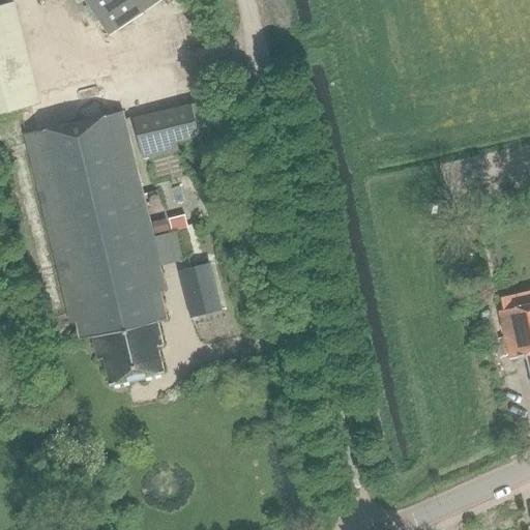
[(70,0),(77,7),(87,0),(89,0),(115,36),(166,0),(70,0)]
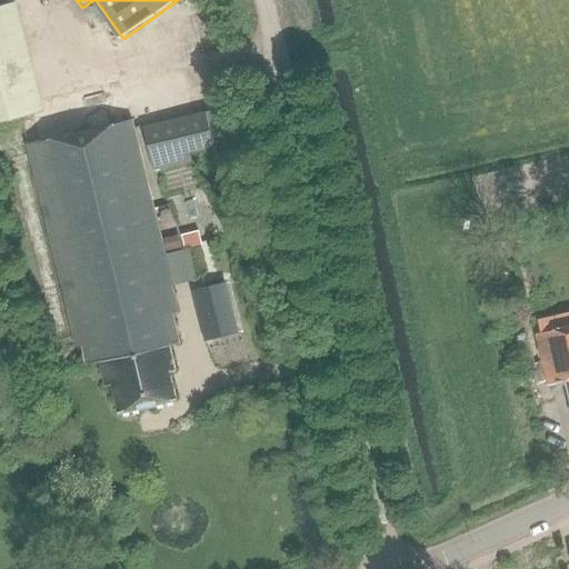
[(6,5),(0,6),(0,122),(31,116),(6,5)]
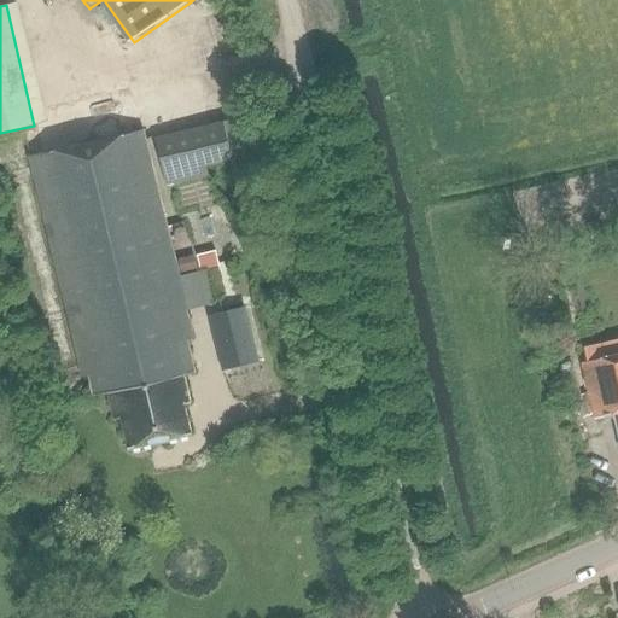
[(240,120),(155,140),(165,187),(208,178),(205,167),(250,157),(240,120)]
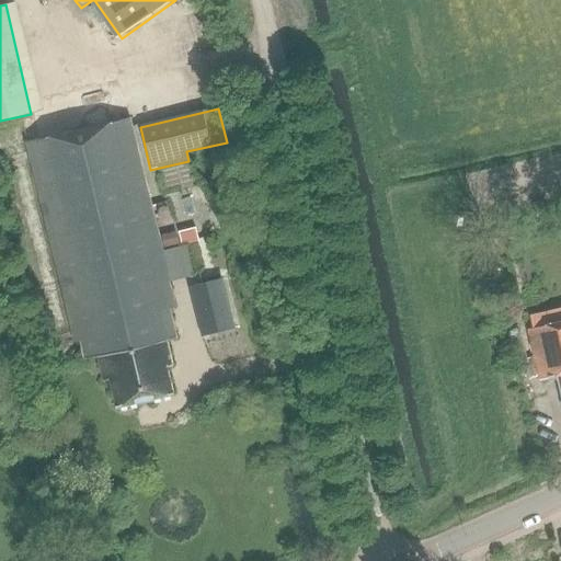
[(129,119),(25,144),(75,344),(80,342),(84,361),(98,357),(104,381),(110,380),(116,409),(173,396),(167,367),(172,366),(167,342),(176,340),(169,310),(175,308),(169,283),(161,252),(152,214),(152,213),(151,207),(129,119)]
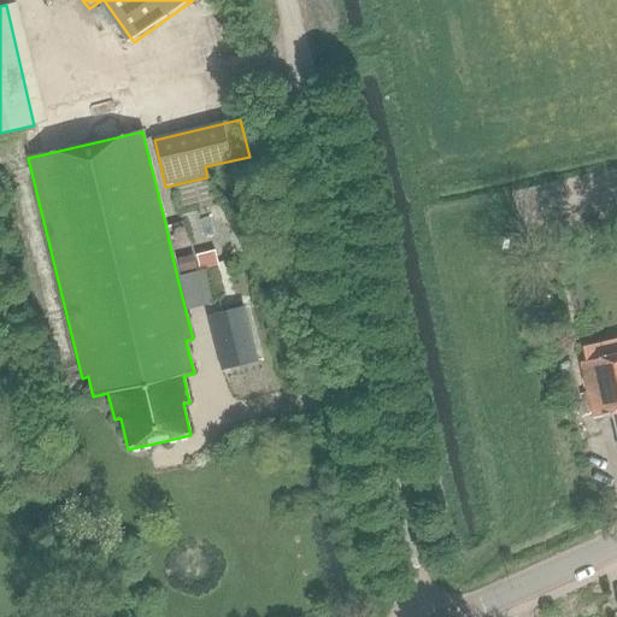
[(215,252),(197,256),(200,271),(218,266),(215,252)]
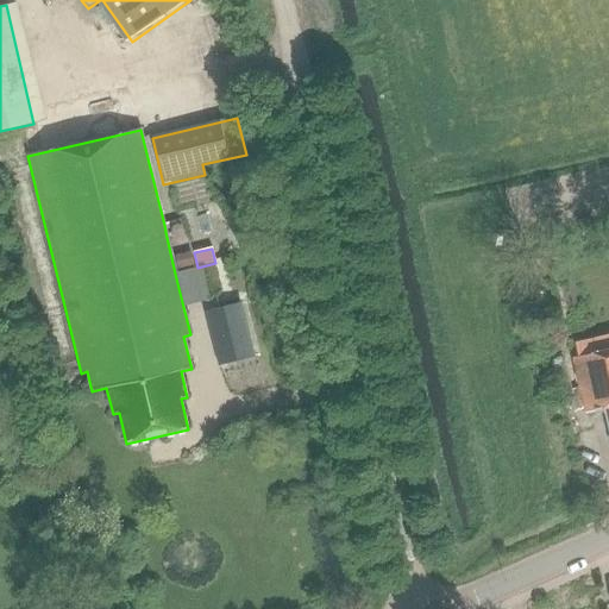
[(190,253),(174,257),(177,270),(194,267),(190,253)]
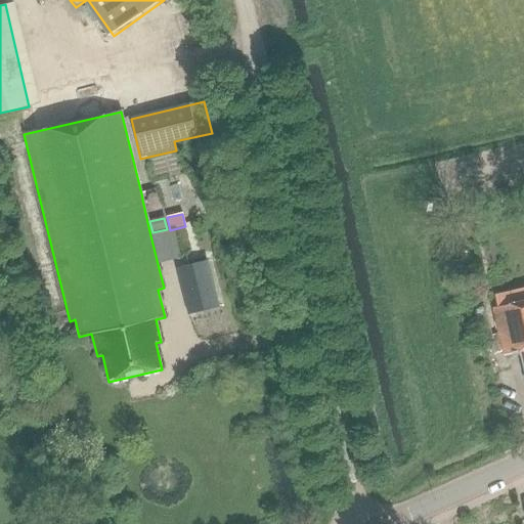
[(209,261),(177,269),(187,314),(218,306),(209,261)]
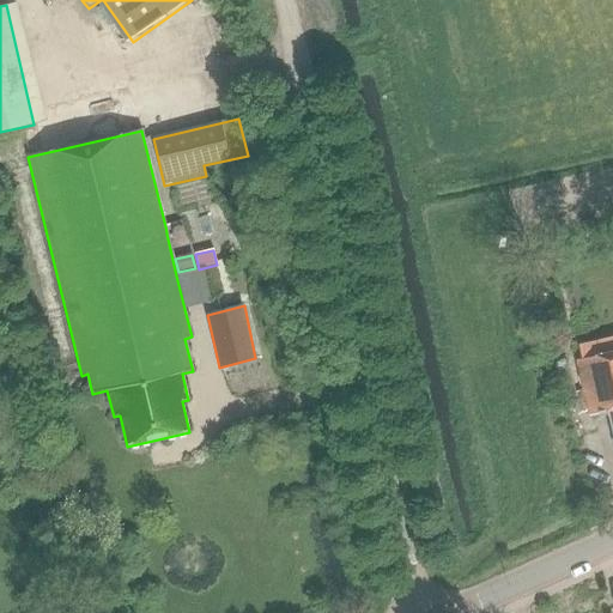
[(612,431),(612,352),(577,362),(590,418),(608,413),(612,431)]
